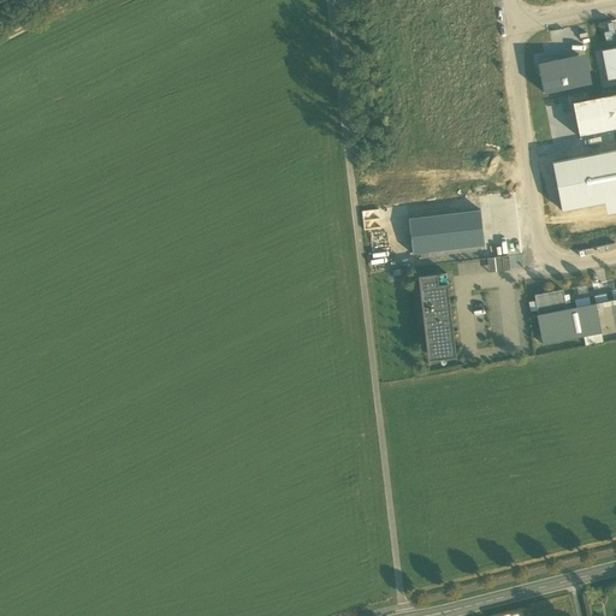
[(615,47),(602,51),(608,81),(615,78),(615,47)]
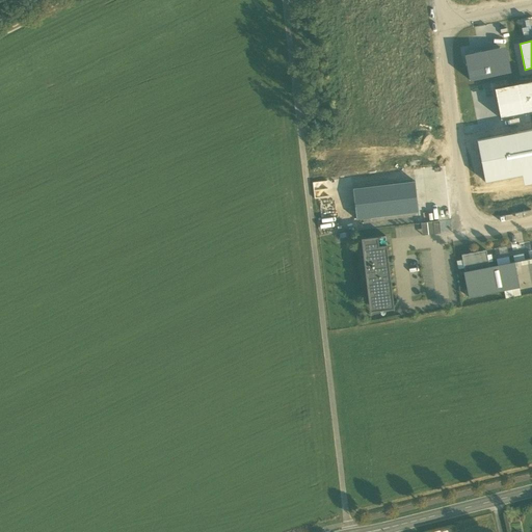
[(505,47),(498,48),(503,74),(510,73),(505,47)]
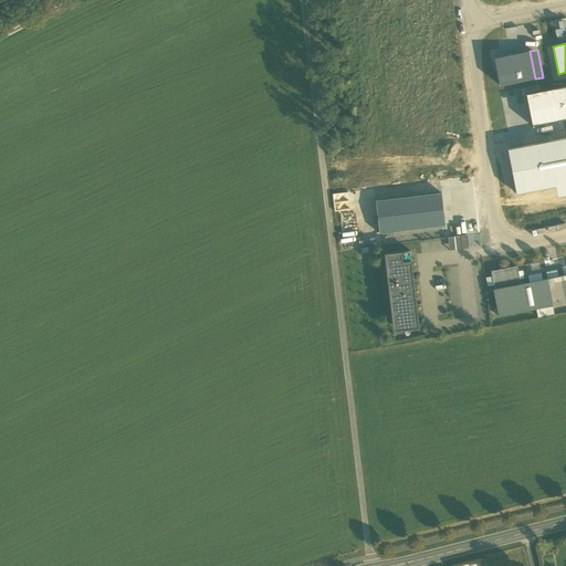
[(535,79),(530,51),(494,58),(500,85),(535,79)]
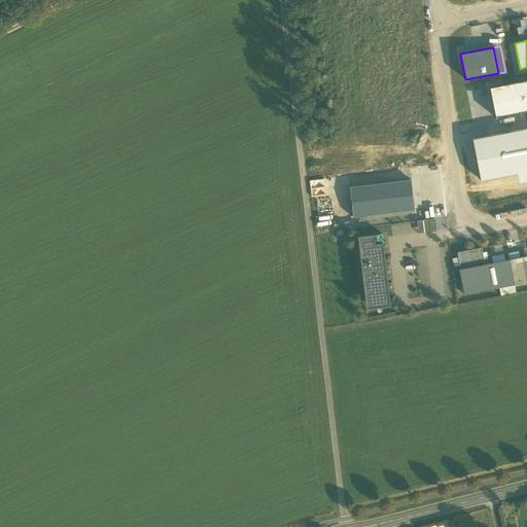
[(526,79),(490,88),(495,118),(526,111),(526,79)]
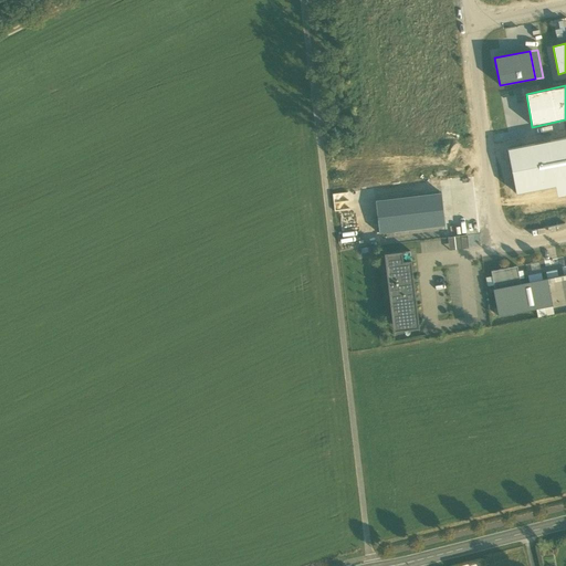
[(565,137),(507,149),(516,194),(555,186),(565,184),(565,137)]
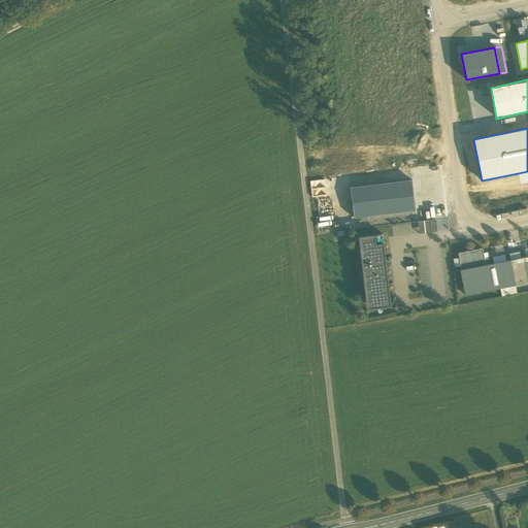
[(527,182),(527,171),(518,173),(520,184),(527,182)]
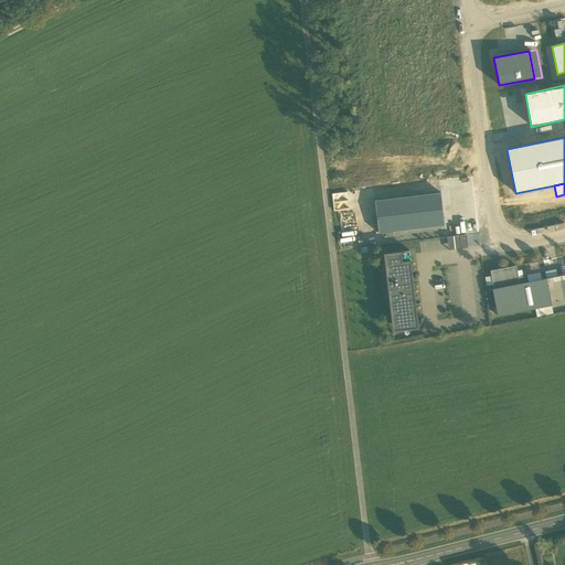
[(440,192),(374,200),(379,233),(444,225),(440,192)]
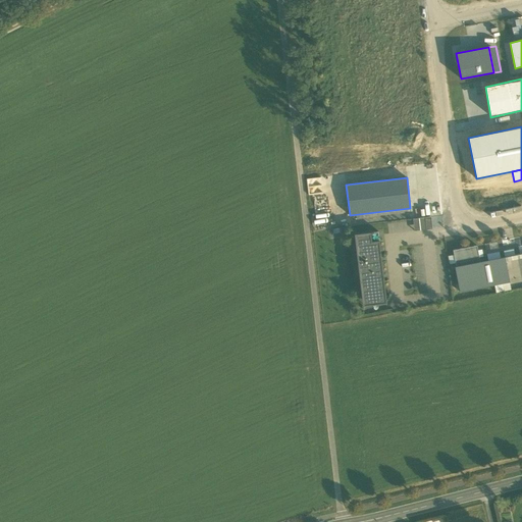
[(418,218),(420,230),(432,229),(430,217),(418,218)]
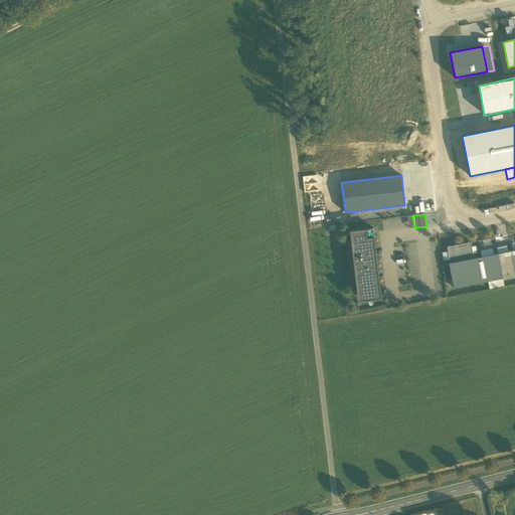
[(373,228),(349,230),(352,256),(355,255),(356,261),(353,261),(357,296),(361,295),(361,298),(377,296),(377,293),(380,293),(376,259),(374,259),(373,253),(376,253),(373,228)]
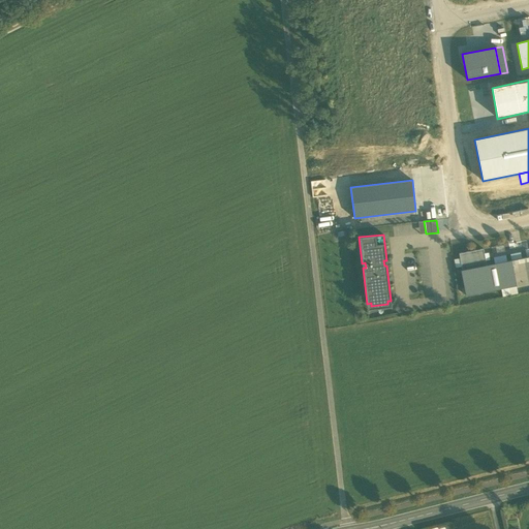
[(459,253),(462,270),(487,265),(484,248),(459,253)]
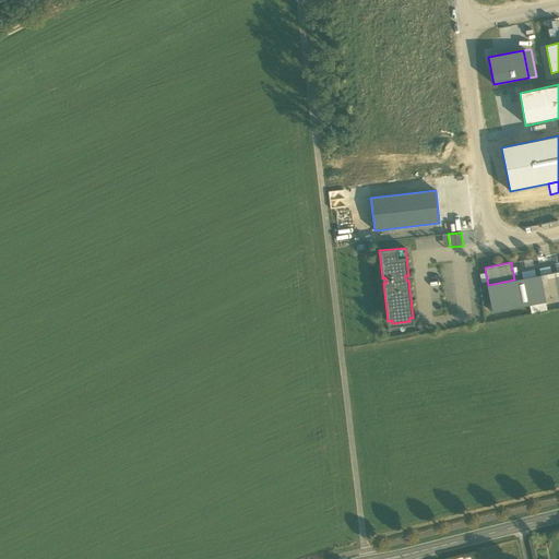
[(488,285),(486,285),(491,312),(546,301),(540,275),(514,280),(488,285)]
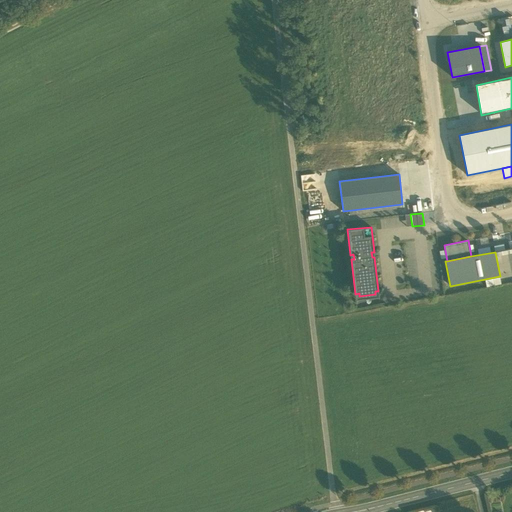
[(359,293),(355,294),(356,300),(379,297),(378,291),(375,291),(375,294),(359,296),(359,293)]
